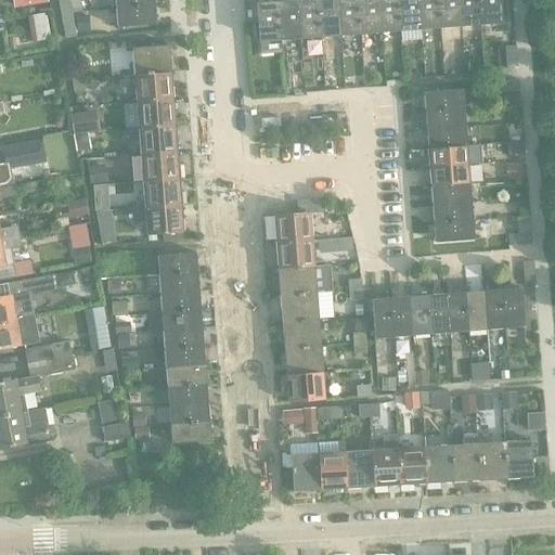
[(69,13),(66,0),(56,0),(60,14),(69,13)]
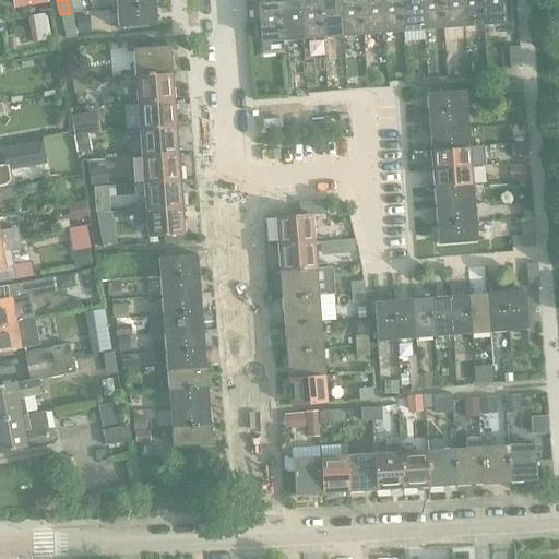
[(156,6),(155,0),(116,0),(117,9),(156,6)]
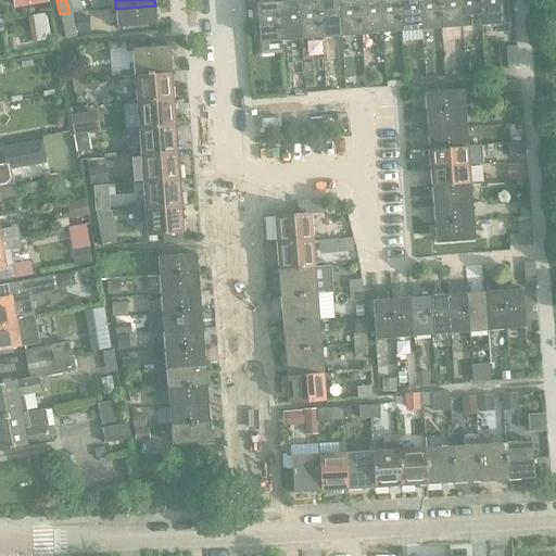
[(321,37),(318,0),(298,2),(301,39),(321,37)]
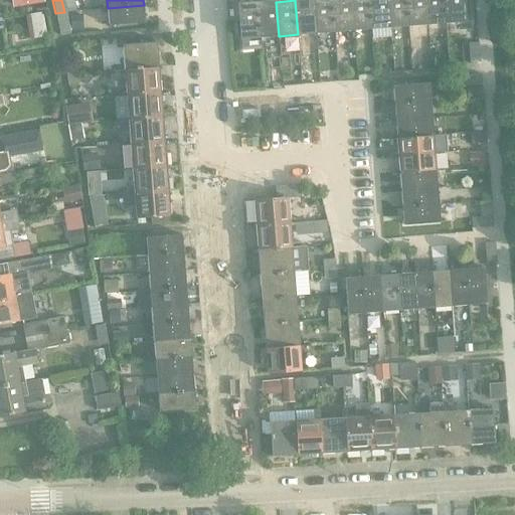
[(316,33),(313,0),(299,0),(295,0),(298,34),(316,33)]
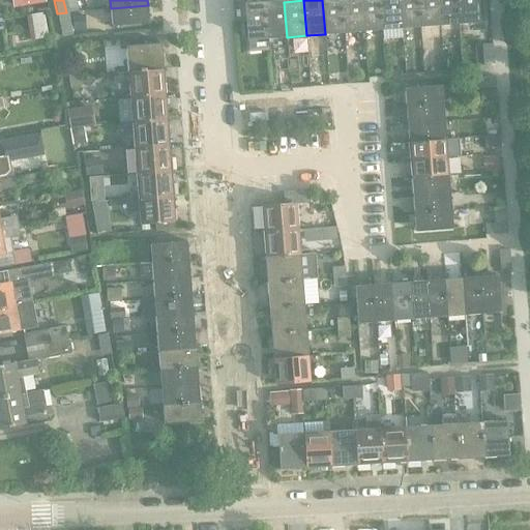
[(345,32),(342,0),(322,0),(325,34),(345,32)]
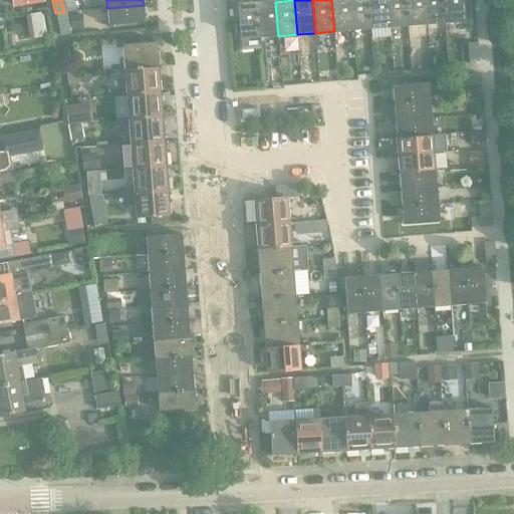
[(352,30),(349,0),(331,0),(334,31),(352,30)]
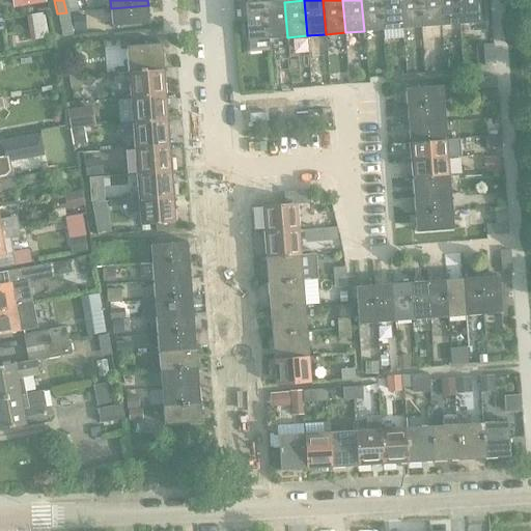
[(383,30),(381,0),(361,0),(364,31),(383,30)]
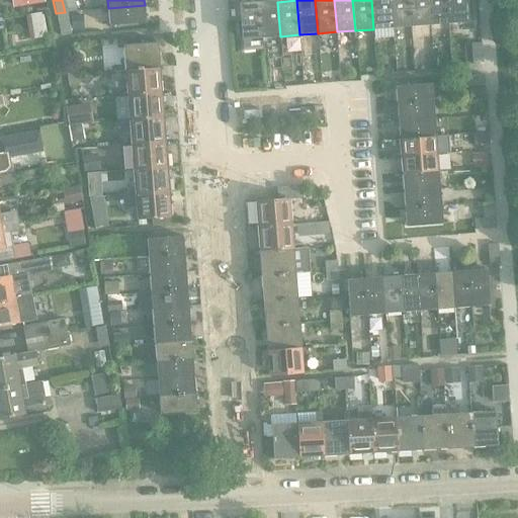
[(393,27),(391,0),(371,0),(373,29),(374,39),(394,37),(393,27)]
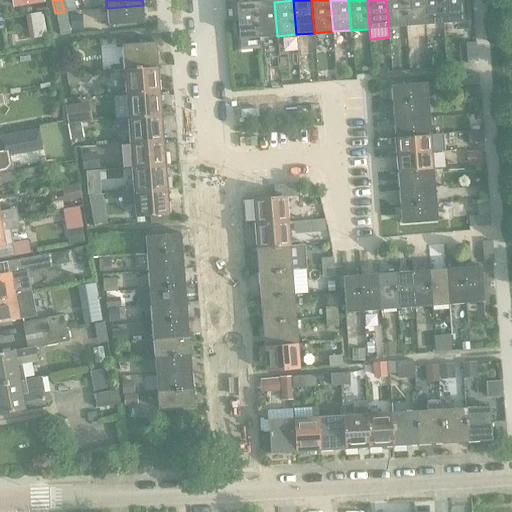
[(406,26),(404,0),(386,0),(388,27),(406,26)]
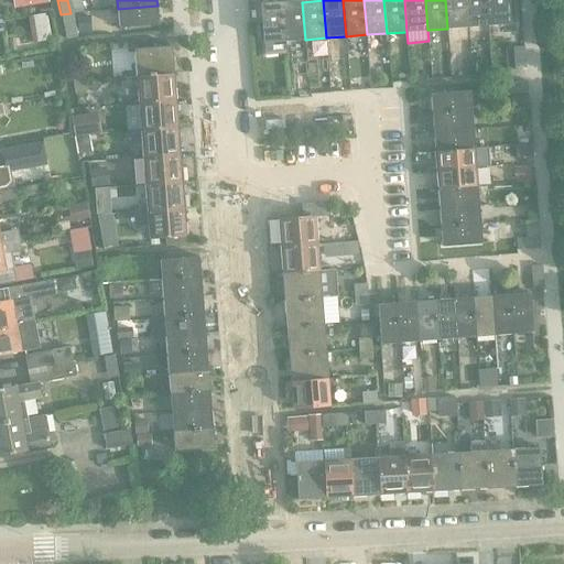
[(468,26),(465,0),(445,0),(447,29),(468,26)]
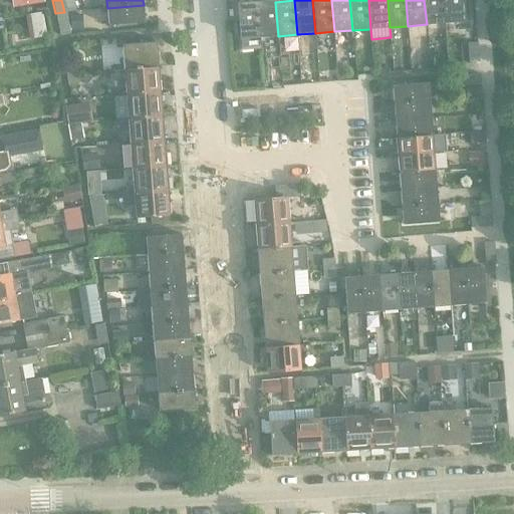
[(445,23),(442,0),(424,0),(427,24),(445,23)]
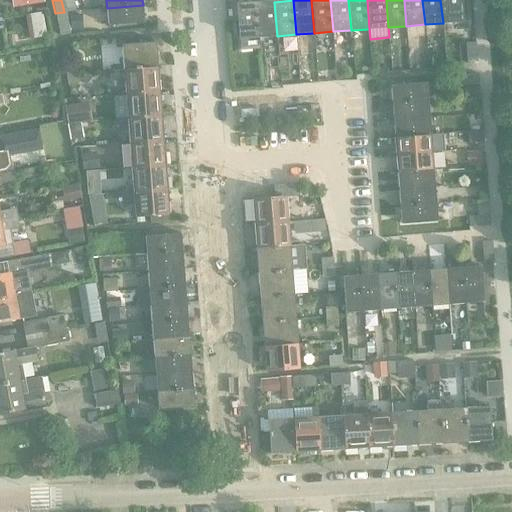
[(462,21),(460,0),(440,0),(443,23),(462,21)]
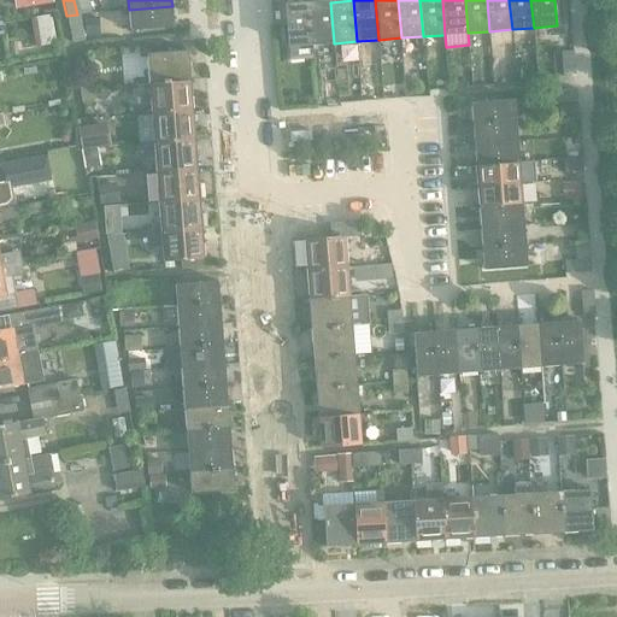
[(334,43),(330,3),(309,4),(312,45),(334,43)]
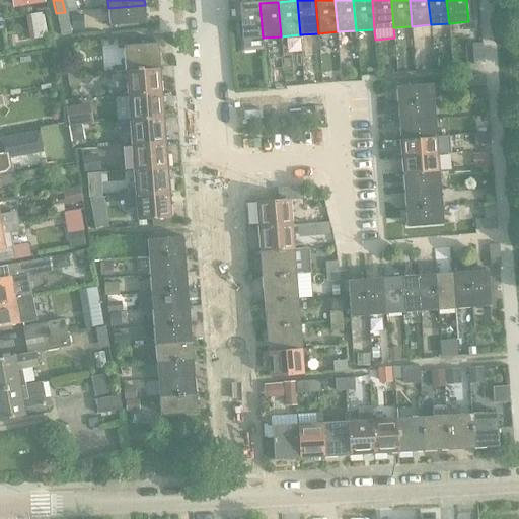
[(260,3),(240,5),(243,40),(244,50),(263,49),(263,38),(260,3)]
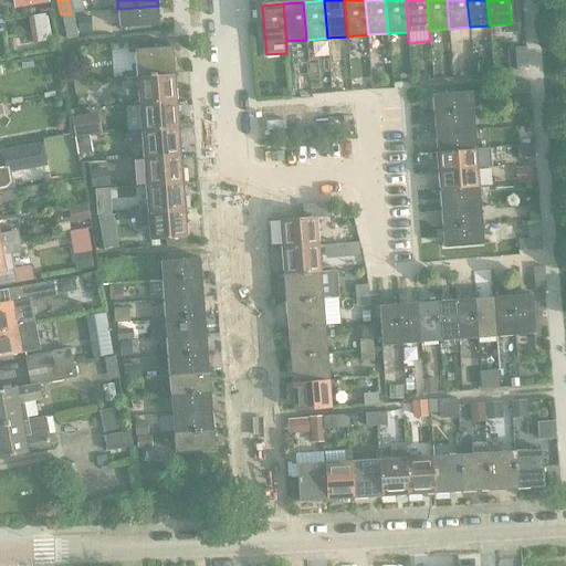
[(159,25),(158,6),(118,9),(121,29),(159,25)]
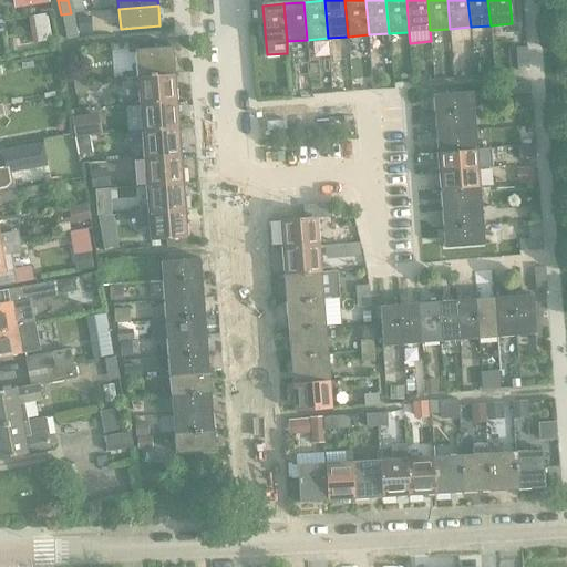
[(75,39),(71,13),(61,14),(65,40),(75,39)]
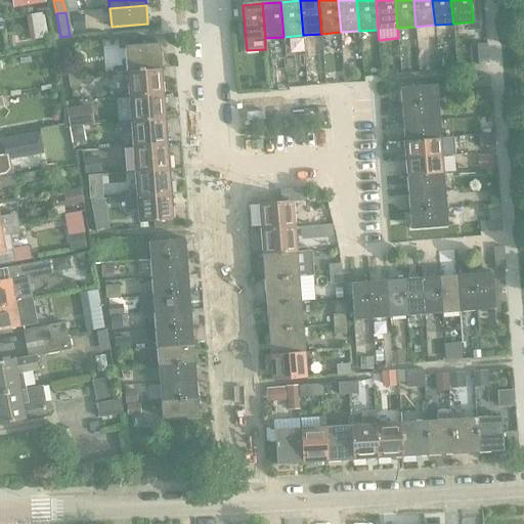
[(43,13),(30,15),(34,39),(46,37),(43,13)]
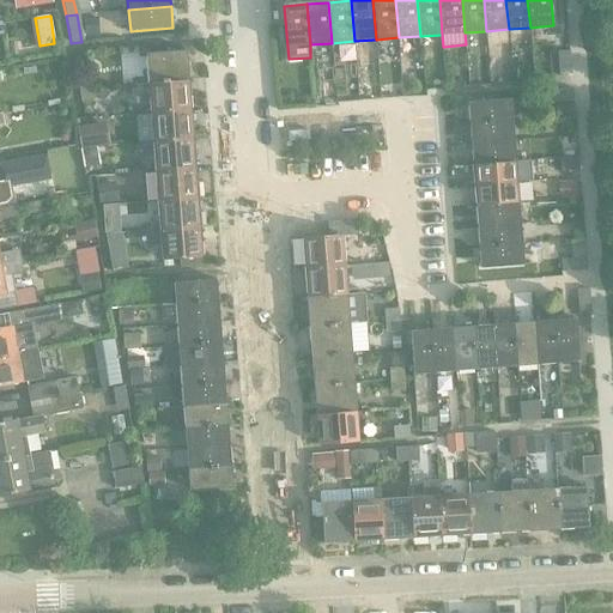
[(189,79),(187,50),(146,54),(149,83),(189,79)]
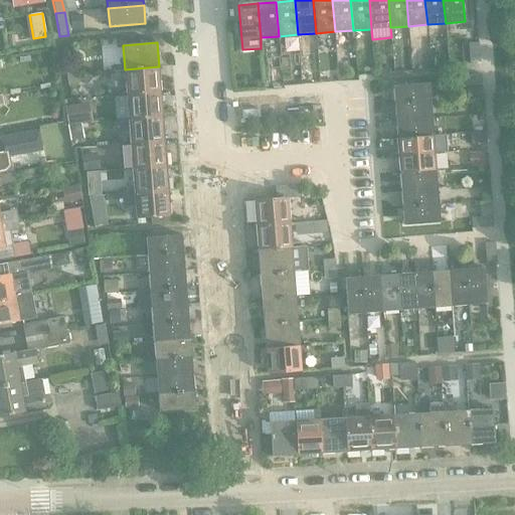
[(77,73),(75,65),(65,67),(66,75),(77,73)]
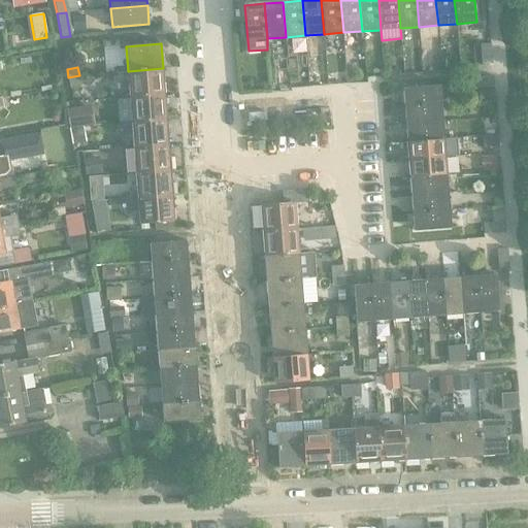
[(165,93),(163,68),(128,71),(130,95),(165,93)]
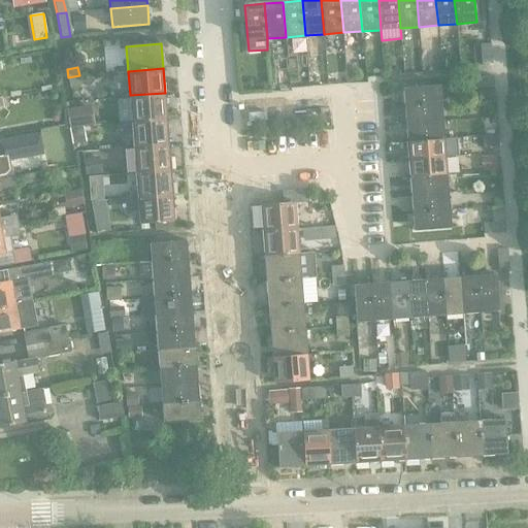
[(81,85),(79,75),(68,77),(70,87),(81,85)]
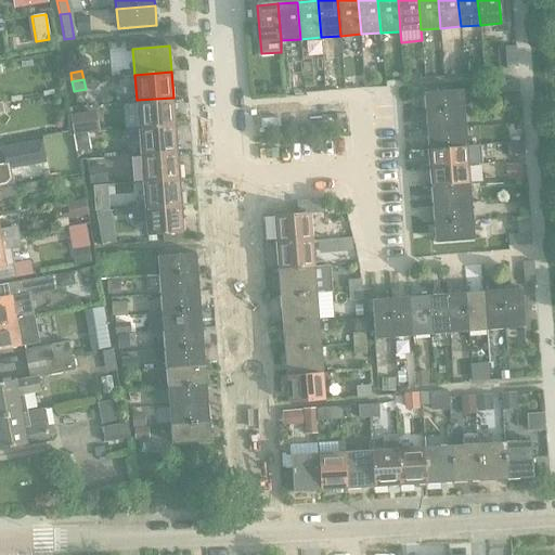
[(464,108),(463,90),(424,93),(425,112),(464,108)]
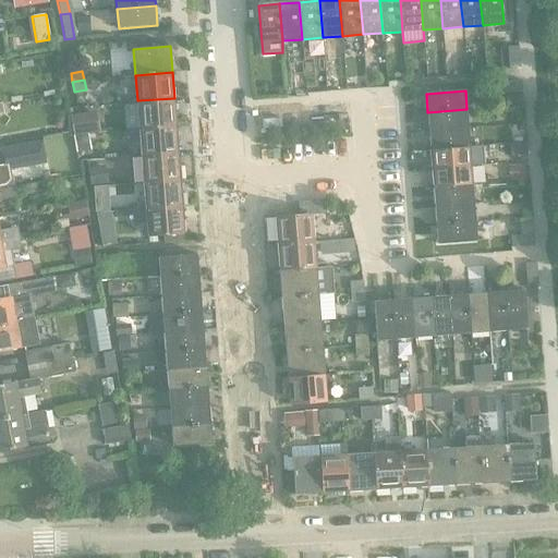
[(177,124),(174,98),(137,100),(140,128),(177,124)]
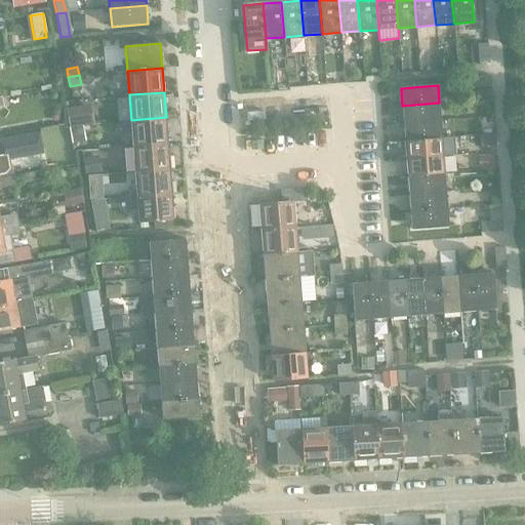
[(440,120),(439,103),(402,106),(403,122),(440,120)]
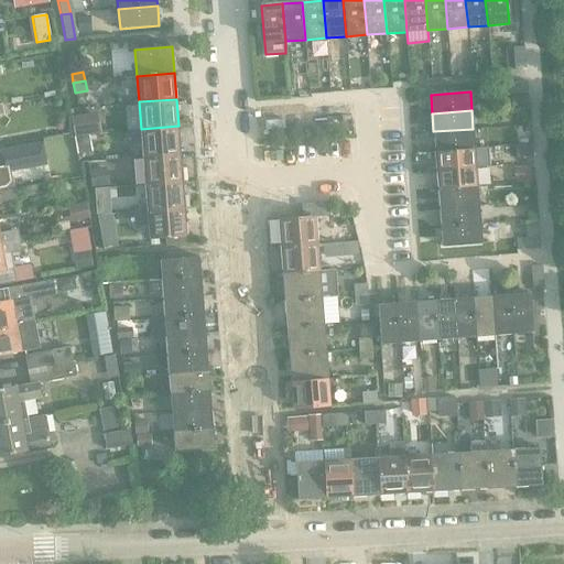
[(98,112),(71,117),(74,134),(75,138),(89,136),(101,133),(98,112)]
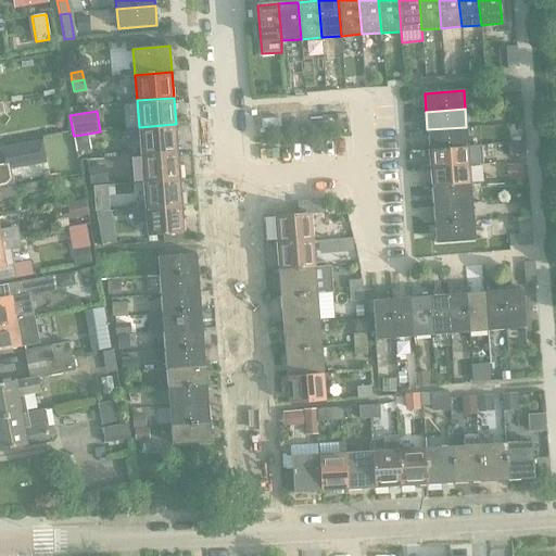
[(178,152),(176,124),(139,127),(141,155),(178,152)]
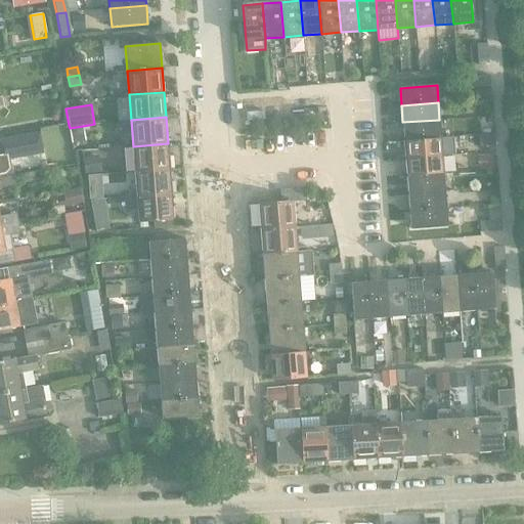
[(441,137),(439,120),(402,122),(404,139),(441,137)]
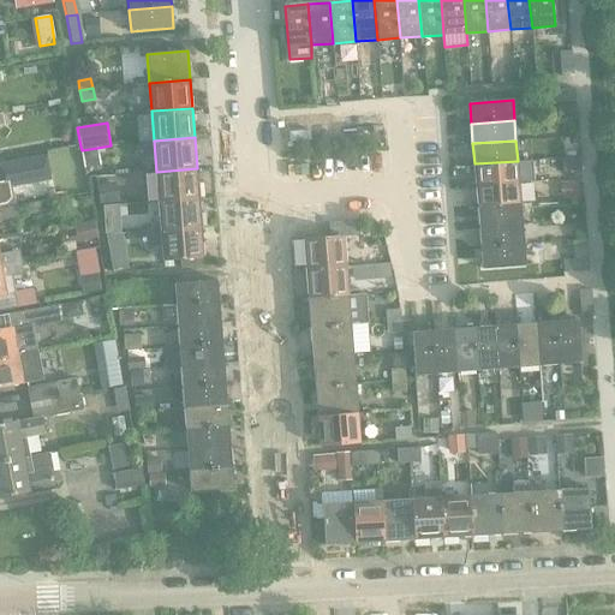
[(97,148),(82,150),(85,168),(101,166),(97,148)]
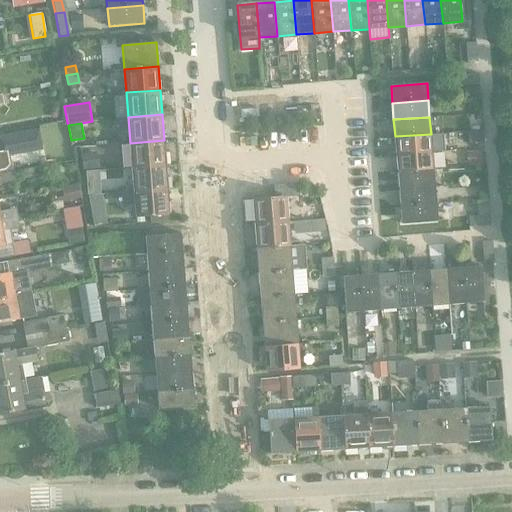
[(432,151),(431,134),(395,136),(396,154),(432,151)]
